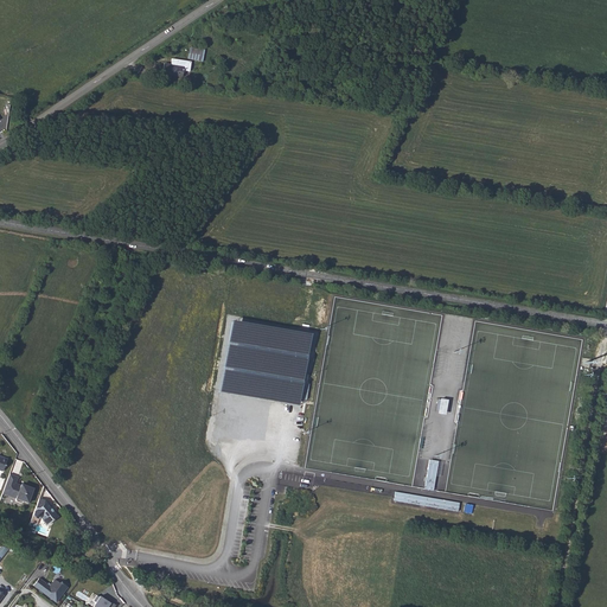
[(204,62),(206,51),(192,49),(191,59),(204,62)]
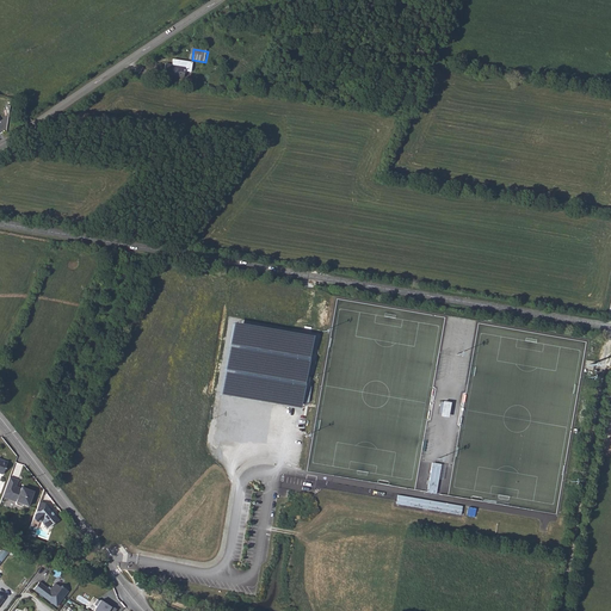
[(168,63),(166,74),(186,78),(187,67),(168,63)]
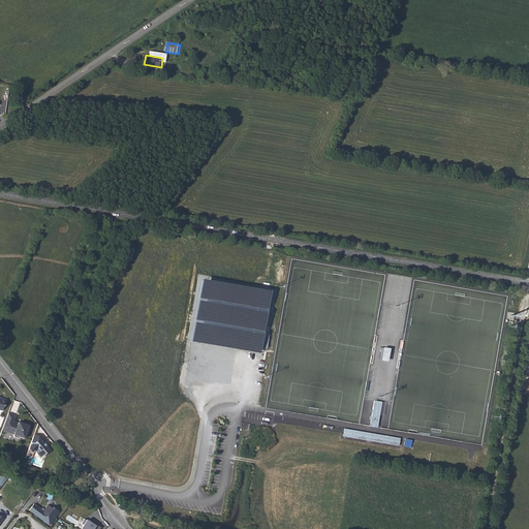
[(268,347),(269,334),(258,333),(257,346),(268,347)]
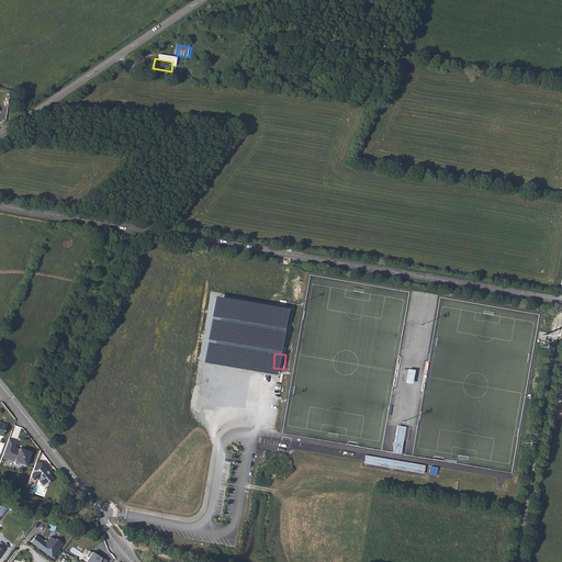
[(413,384),(415,370),(408,369),(406,383),(413,384)]
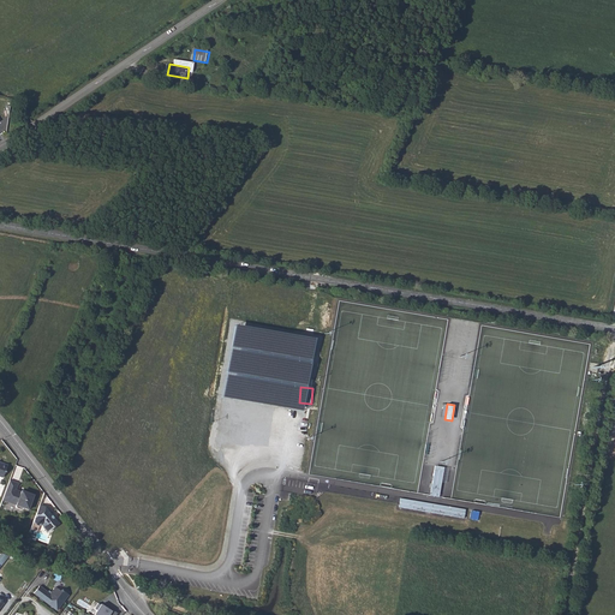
[(435,470),(430,495),(439,497),(443,471),(435,470)]
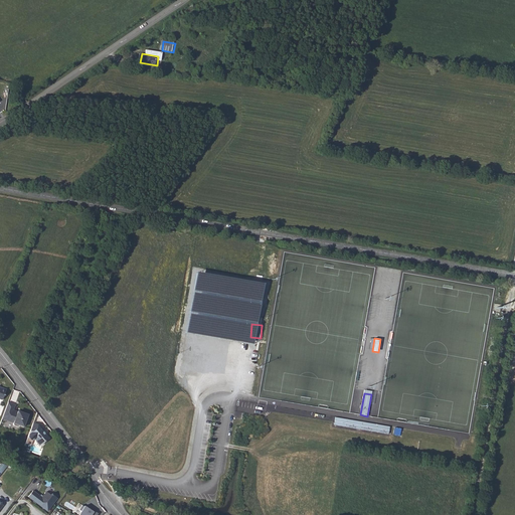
[(15,406),(8,403),(3,416),(10,419),(9,422),(13,424),(13,425),(13,426),(17,428),(19,427),(19,426),(23,428),(28,416),(21,413),(20,414),(13,411),(15,406)]
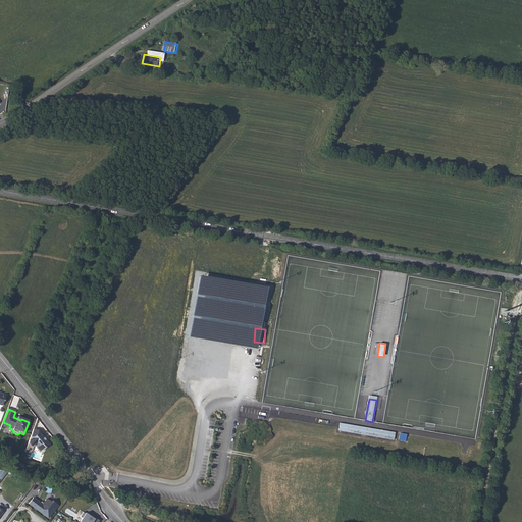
[(38,432),(33,430),(24,453),(29,455),(30,452),(31,453),(33,448),(34,447),(39,453),(40,453),(47,447),(48,446),(38,432)]
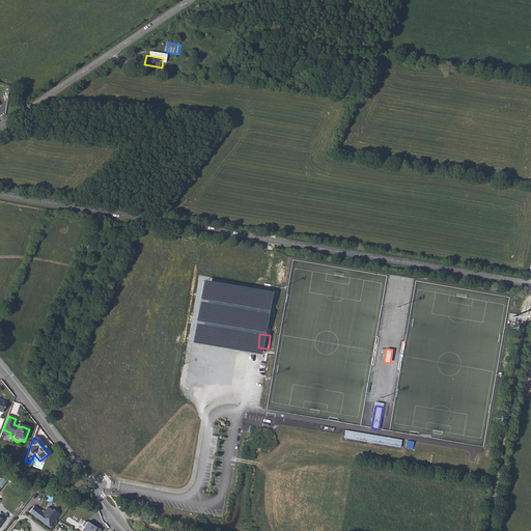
[(1,477),(0,478),(0,490),(8,479),(1,477)]
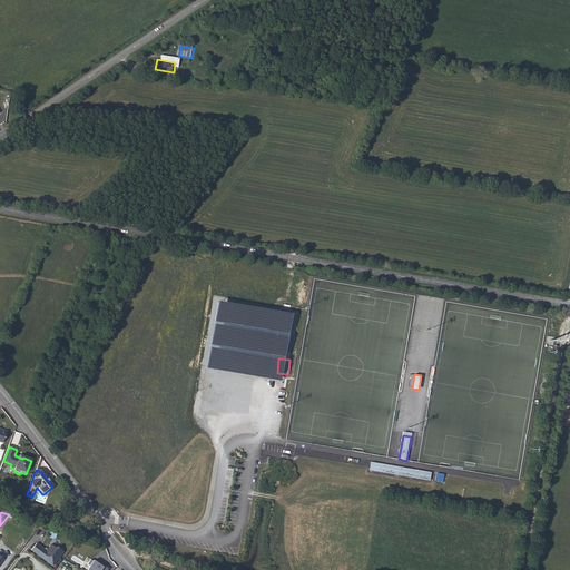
[(29,553),(51,569),(62,554),(56,550),(55,551),(49,548),(45,554),(35,547),(29,553)]
